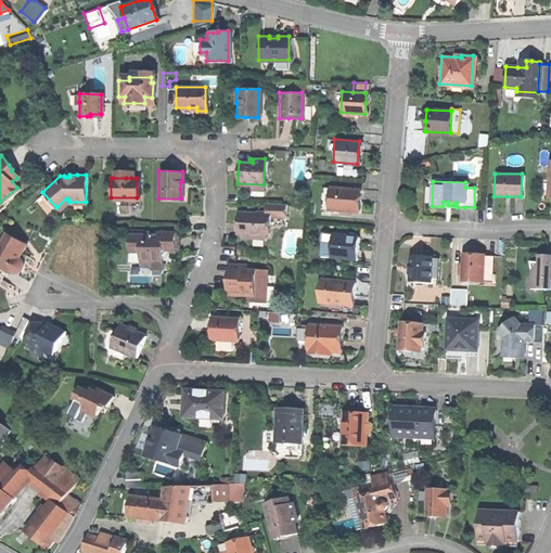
[(317,207),(327,208),(329,185),(319,185),(317,207)]
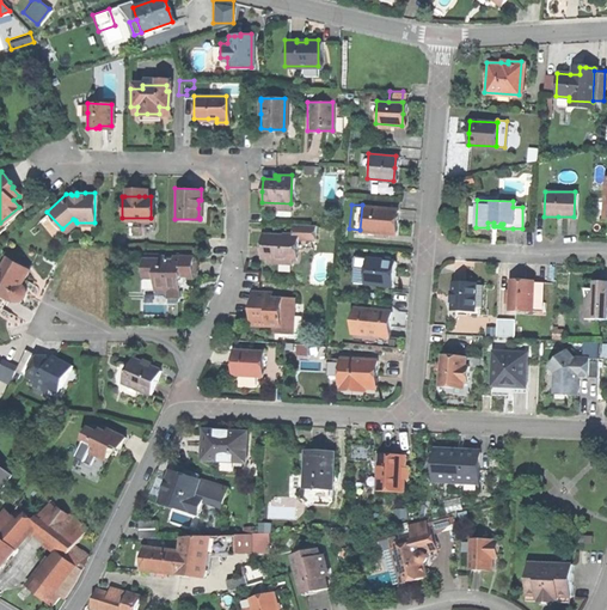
[(394,207),(362,205),(360,230),(392,232),(393,221),(394,207)]
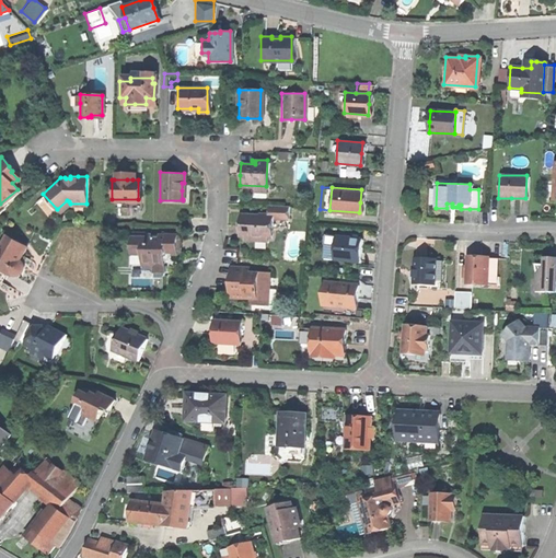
[(69,201),(67,200),(57,209),(58,211),(69,201)]
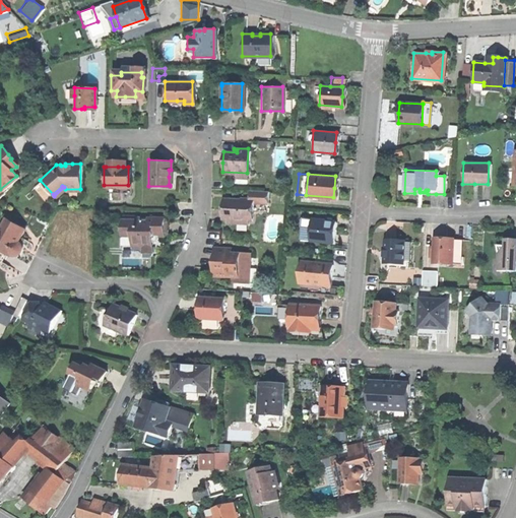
[(247,189),(246,199),(250,199),(250,201),(265,202),(265,190),(247,189)]
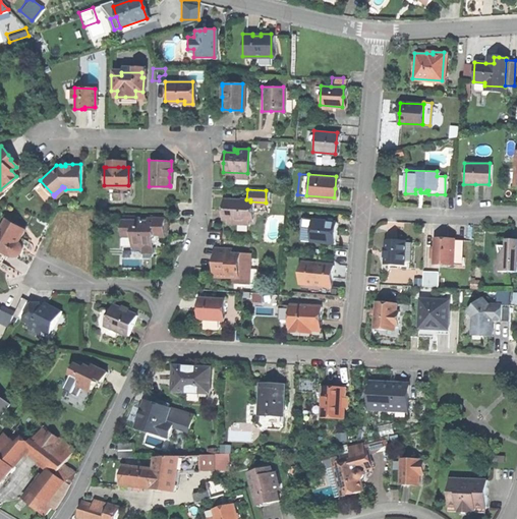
[(246,199),(225,198),(224,209),(224,218),(249,220),(250,202),(250,199),(246,199)]
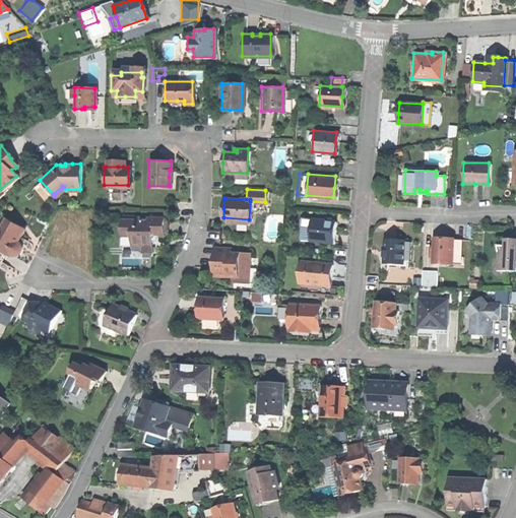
[(134,218),(119,218),(119,235),(129,235),(129,243),(139,243),(139,244),(142,246),(147,246),(150,244),(150,238),(154,235),(163,235),(163,233),(164,233),(164,218),(162,218),(162,216),(134,216),(134,218)]
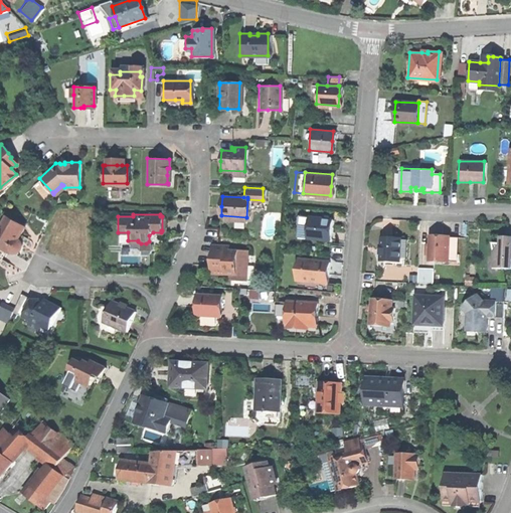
[(8,250),(10,251),(12,252),(15,252),(18,250),(19,249),(20,246),(20,243),(19,240),(17,239),(15,238),(18,234),(22,226),(4,215),(3,217),(0,222),(0,241),(0,246),(4,248),(7,250),(8,250)]
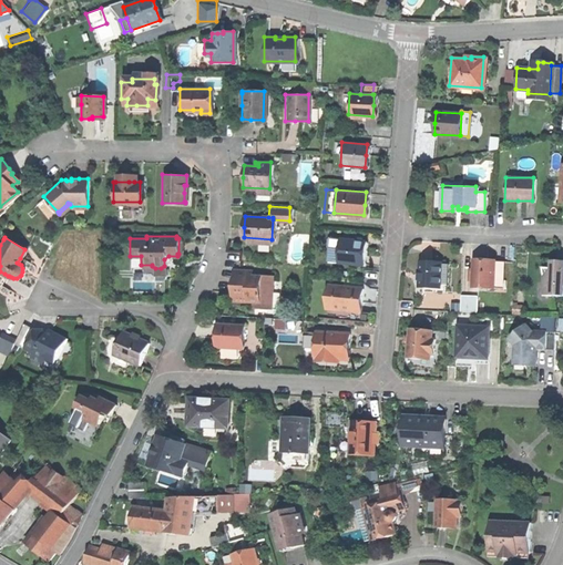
[(362,239),(338,237),(336,260),(360,263),(361,252),(362,239)]
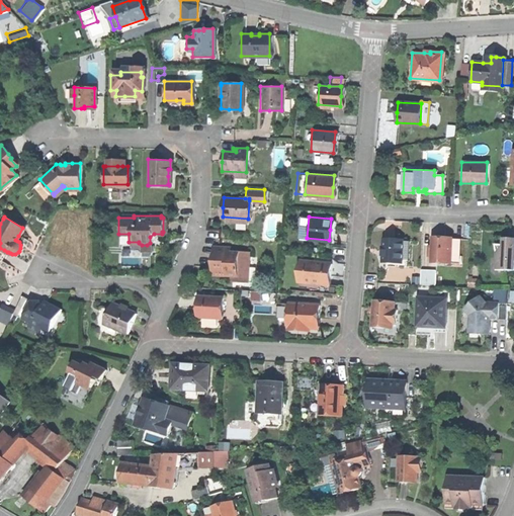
[(441,236),(431,236),(431,260),(451,260),(451,236),(441,236)]
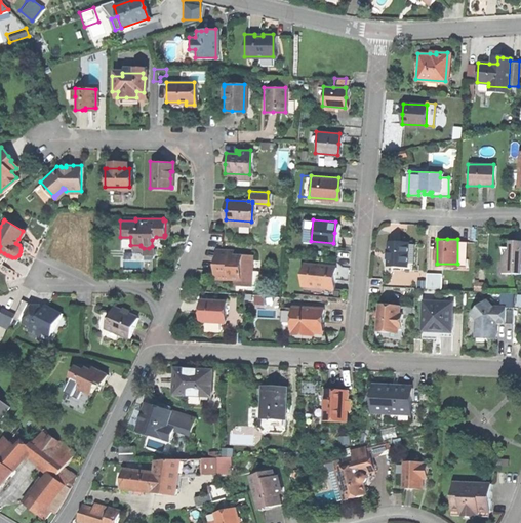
[(501,247),(501,268),(507,268),(507,273),(520,273),(520,264),(520,263),(520,240),(515,241),(515,243),(508,243),(508,247),(501,247)]
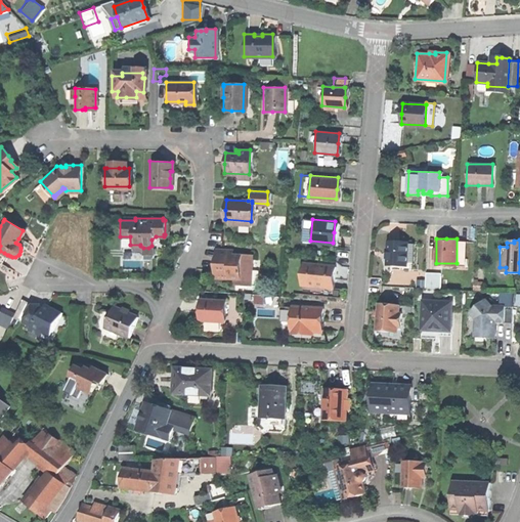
[(404,242),(386,241),(385,251),(385,262),(403,263),(404,242)]
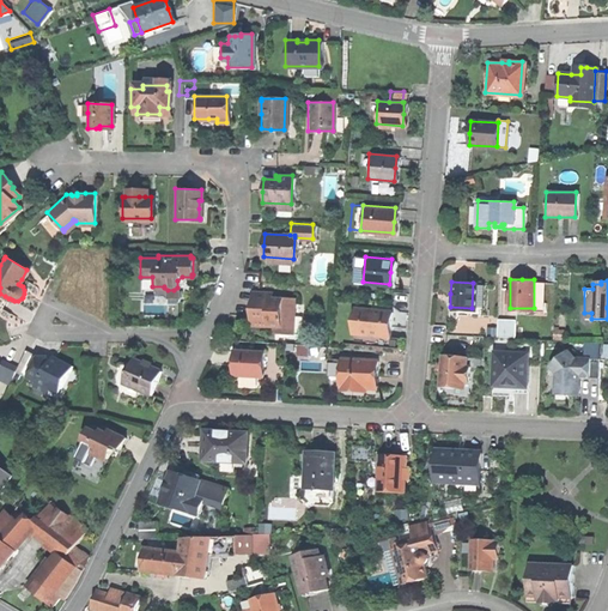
[(482,283),(473,283),(472,308),(481,308),(482,283)]
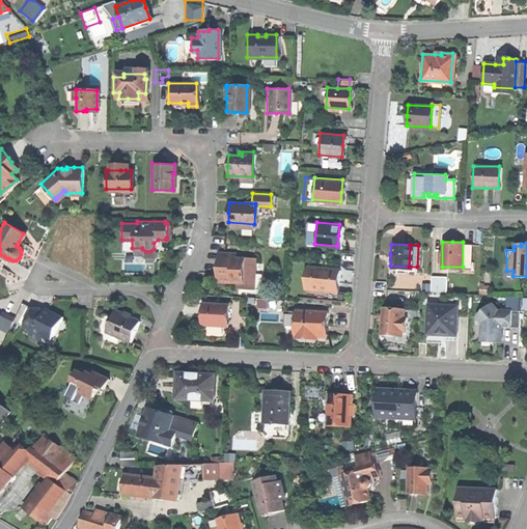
[(231,251),(216,251),(216,267),(218,267),(218,269),(218,271),(216,271),(215,280),(236,280),(236,286),(252,286),(252,257),(231,257),(231,251)]
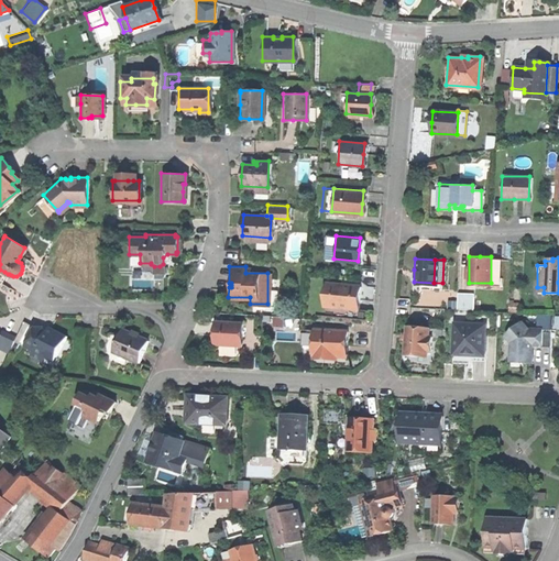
[(338,283),(324,282),(322,305),(355,307),(357,296),(358,285),(341,284),(341,285),(337,285),(338,283)]
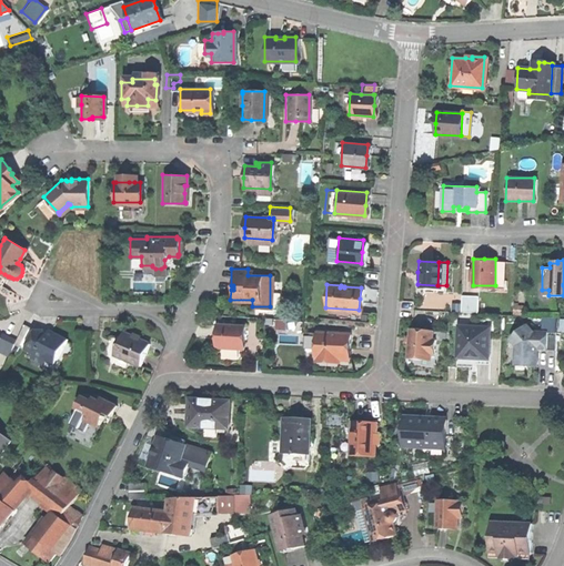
[(477,309),(476,292),(460,292),(461,309),(477,309)]
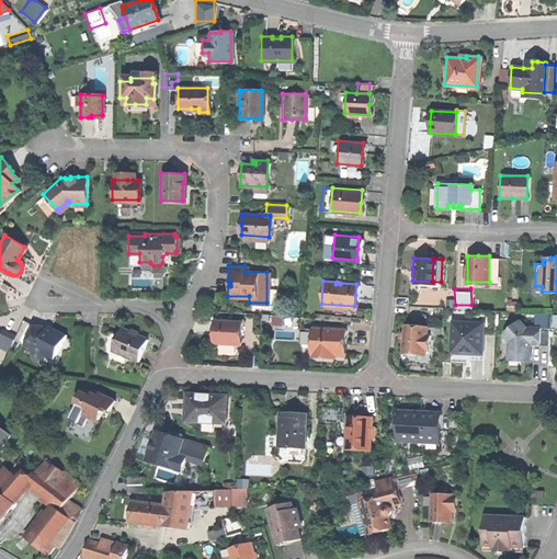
[(240,320),(214,319),(213,331),(212,342),(239,343),(240,320)]
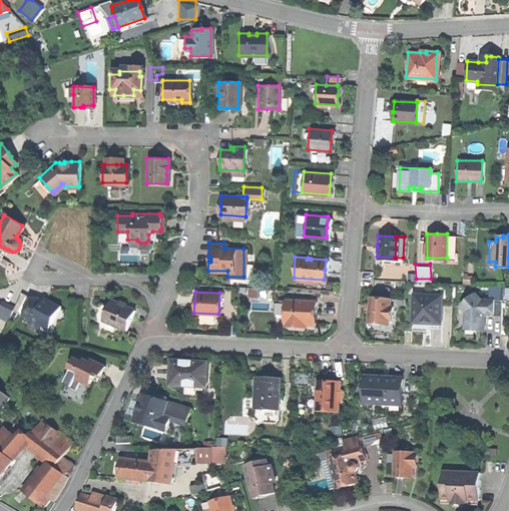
[(463,312),(463,325),(473,325),(473,330),(477,330),(483,330),(483,322),(480,319),(480,315),(499,316),(500,300),(488,300),(484,304),(473,293),(459,306),(463,312)]
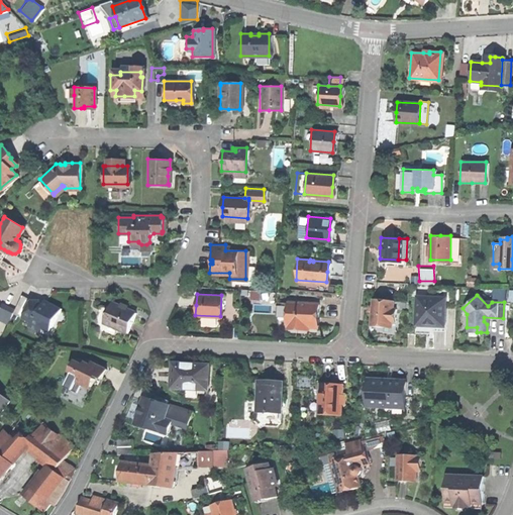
[(444,297),(414,296),(413,325),(443,326),(444,297)]
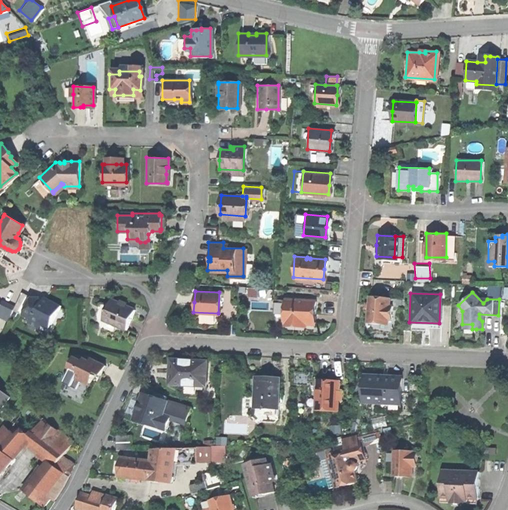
[(37,302),(20,294),(12,312),(28,319),(26,323),(39,329),(42,323),(50,324),(59,305),(50,301),(43,298),(41,300),(39,299),(37,302)]
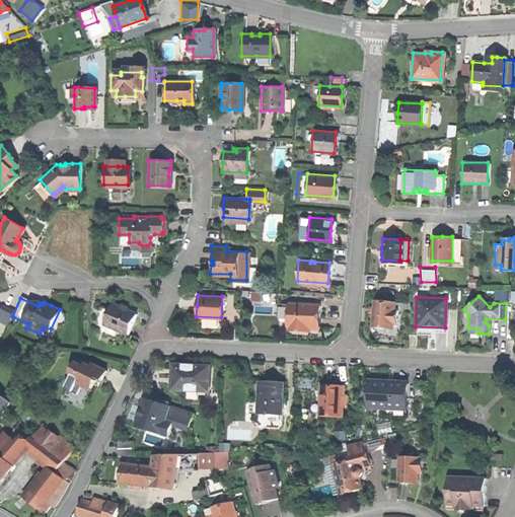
[(392,300),(372,299),(371,312),(370,323),(390,324),(391,321),(395,321),(395,308),(392,308),(392,300)]
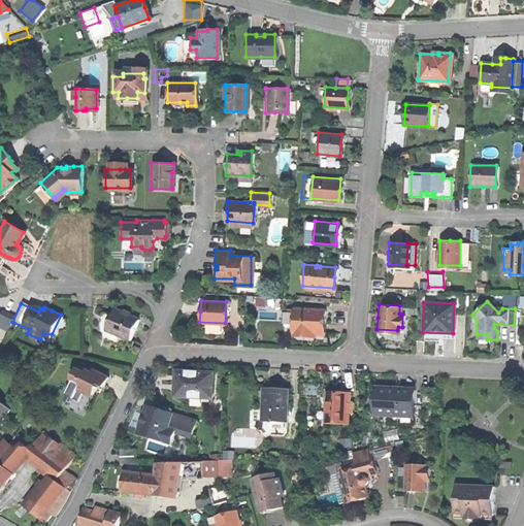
[(280,320),(291,320),(292,306),(281,305),(280,320)]
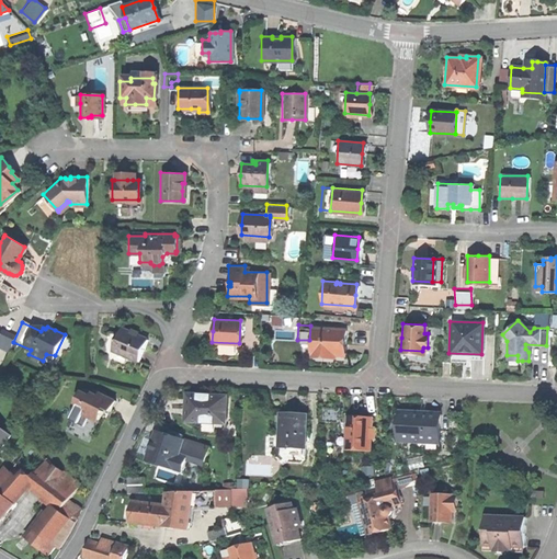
[(324,327),(310,326),(309,340),(308,351),(309,351),(332,352),(342,353),(342,340),(343,328),(331,327),(331,330),(322,329),(324,327)]
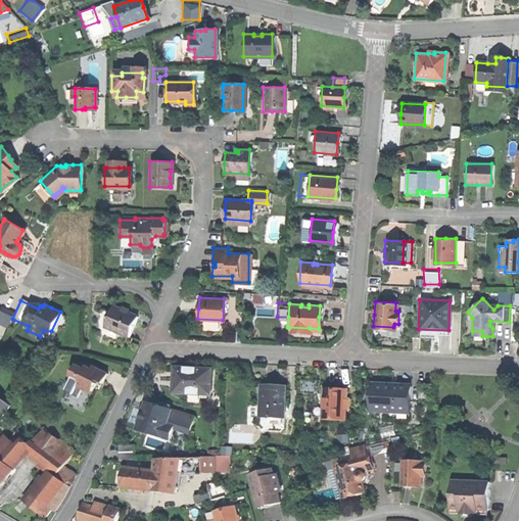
[(102,325),(127,335),(135,315),(125,310),(111,304),(102,325)]
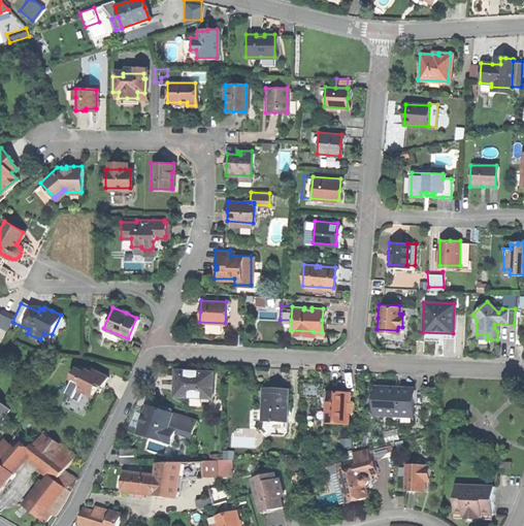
[(0,325),(6,328),(12,316),(0,309),(0,325)]
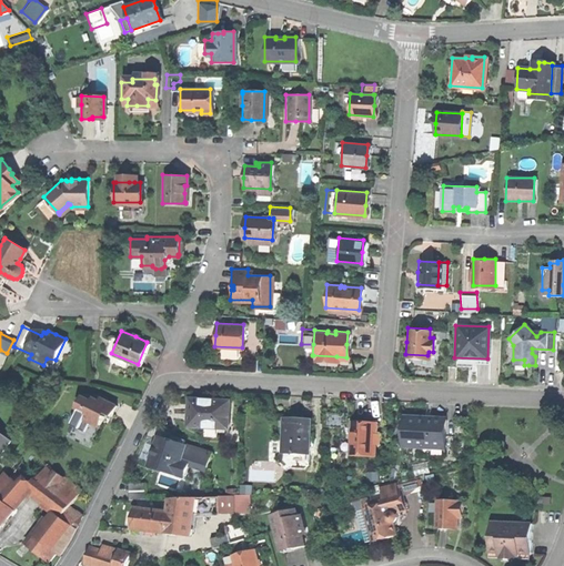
[(88,400),(78,395),(72,407),(76,408),(72,415),(86,422),(87,418),(97,423),(100,414),(97,413),(98,410),(109,414),(111,410),(113,404),(97,396),(96,400),(89,397),(88,400)]
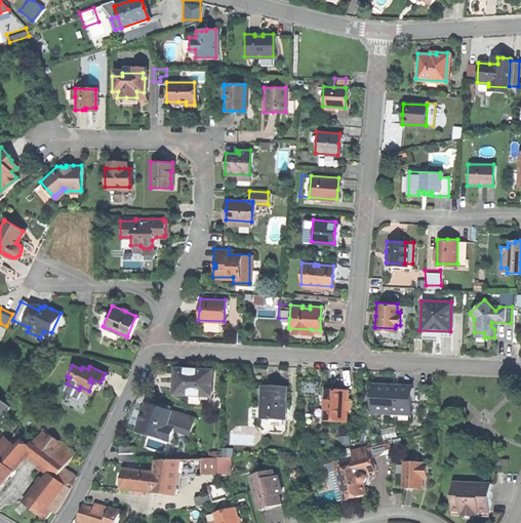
[(210,368),(172,366),(172,375),(172,380),(179,381),(178,393),(187,393),(187,394),(198,395),(198,394),(208,394),(210,368)]
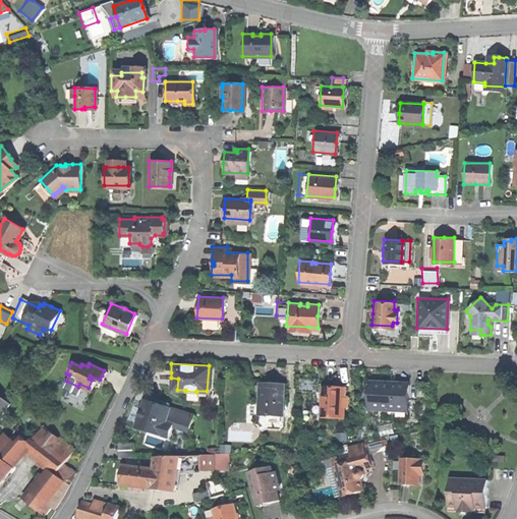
[(294,391),(309,391),(310,391),(310,387),(314,388),(316,378),(294,377),(294,391)]
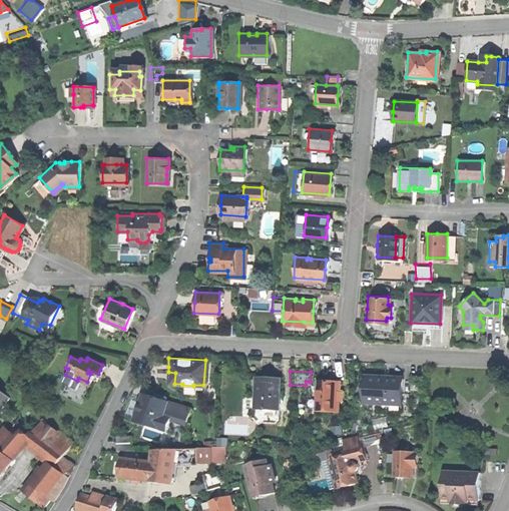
[(382,376),(364,375),(363,401),(381,402),(399,402),(400,376),(382,376)]
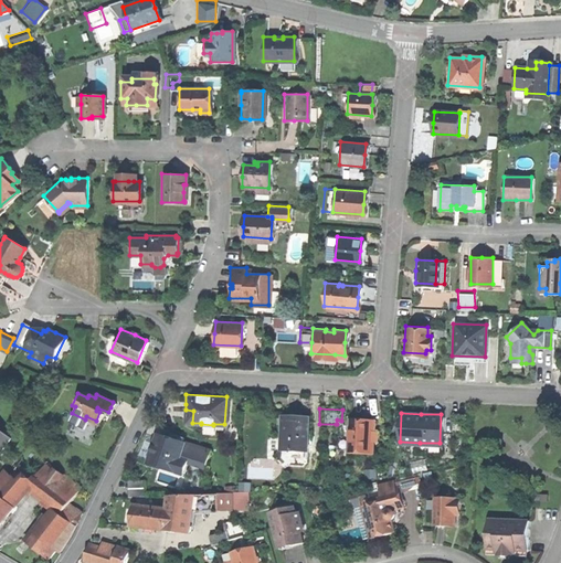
[(294,414),(279,414),(279,415),(284,415),(283,429),(279,428),(278,443),(292,444),(292,449),(305,450),(305,445),(305,433),(306,415),(294,414)]
